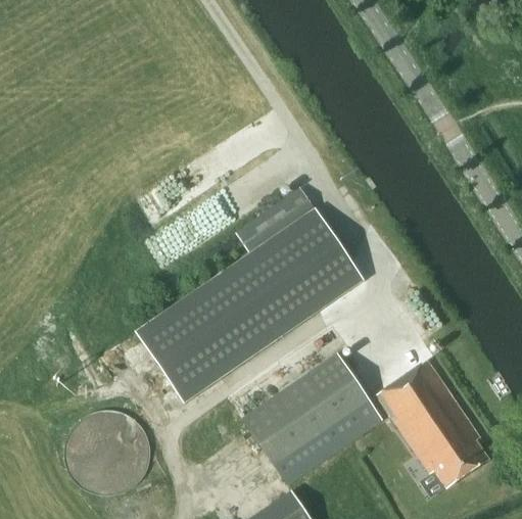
[(364,278),(300,185),(235,230),(249,251),(135,329),(184,400),(364,278)]
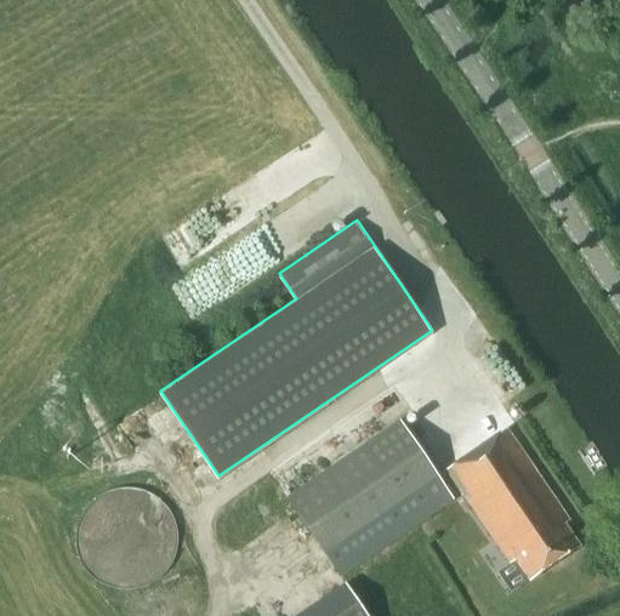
[(400,416),(286,494),(340,572),(455,495),(400,416)]
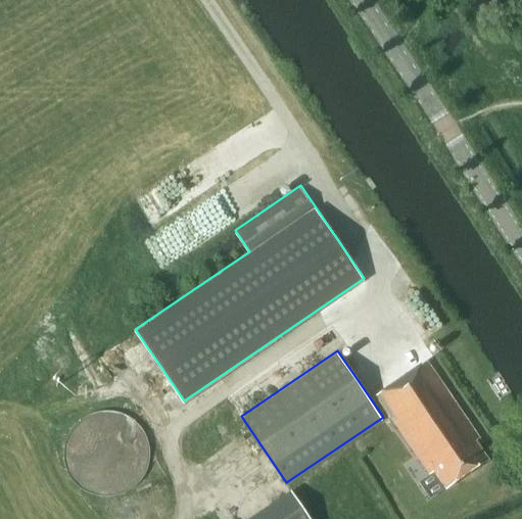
[(428,359),(378,393),(433,475),(438,472),(448,486),(490,458),(477,439),(481,436),(428,359)]
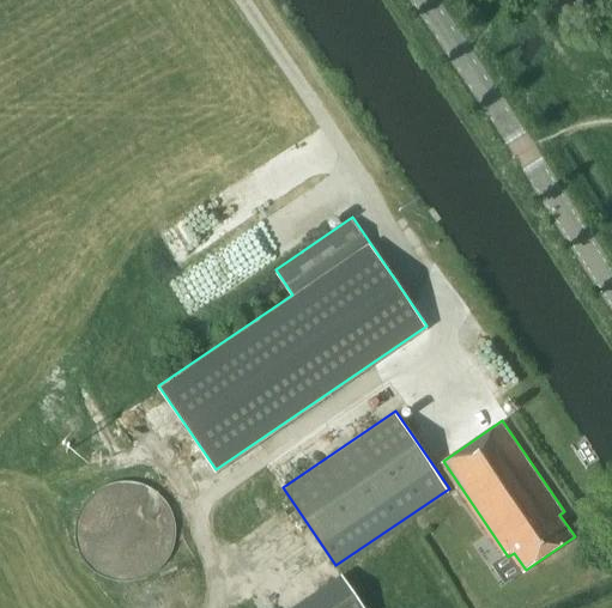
[(126,578),(143,577),(158,571),(171,560),(180,545),(183,529),(181,512),(174,497),(163,485),(149,476),(134,474),(119,475),(104,481),(92,491),(84,503),(79,517),(79,534),(85,551),(95,564),(109,573),(126,578)]
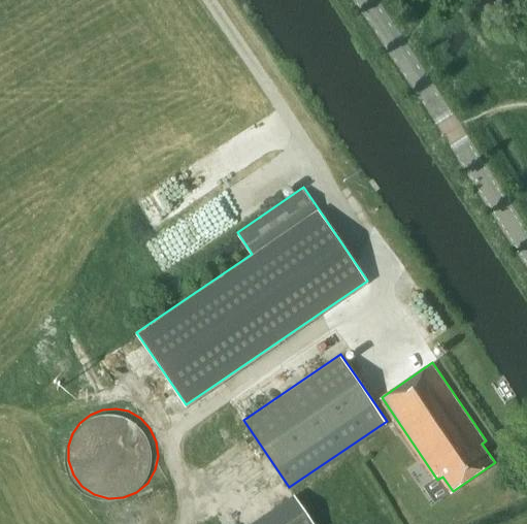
[(316,523),(295,492),(246,523),(316,523)]
